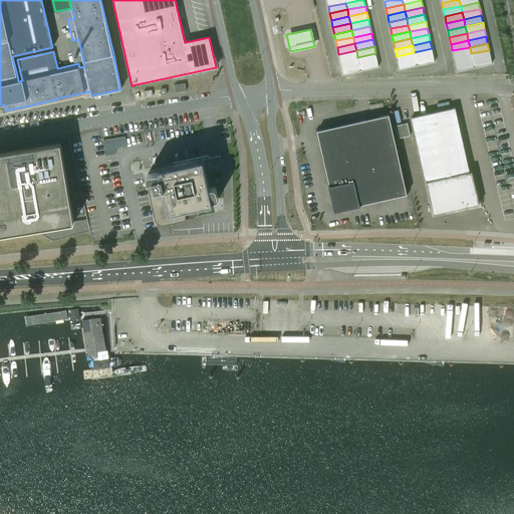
[(452,50),(454,57),(471,53),(470,47),(452,50)]
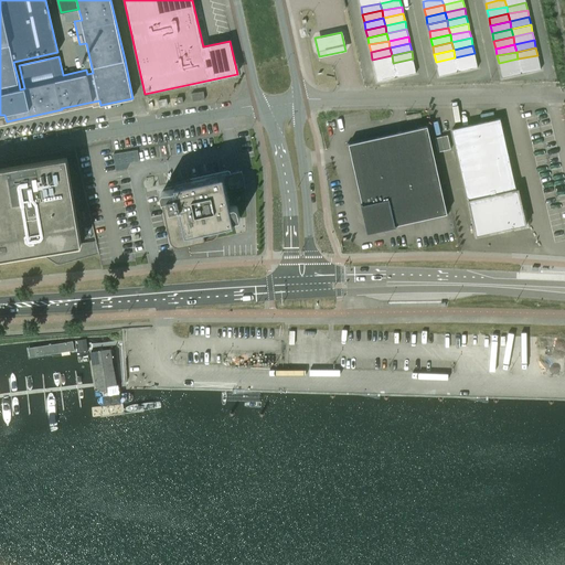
[(475,53),(455,57),(457,65),(476,61),(475,53)]
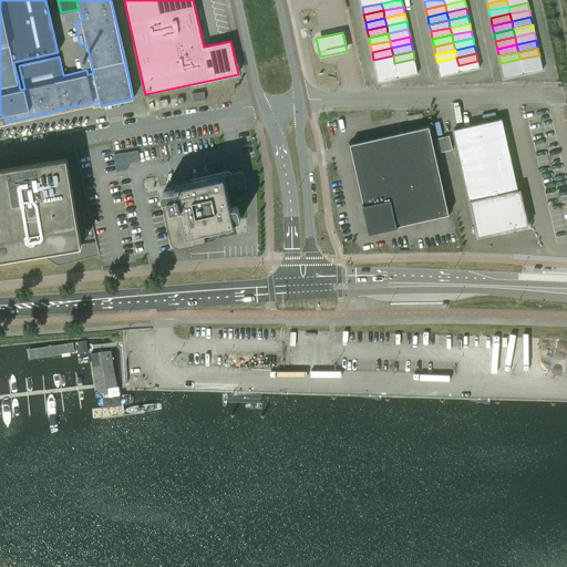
[(393,55),(373,60),(375,68),(394,63),(393,55)]
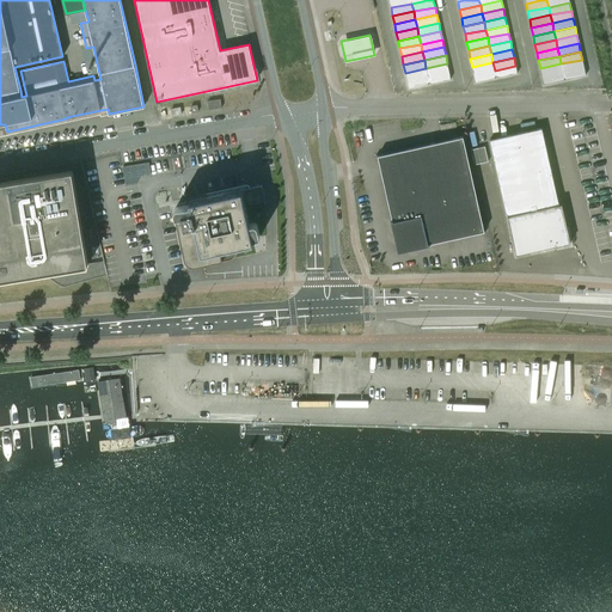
[(563,72),(583,67),(582,60),(561,63),(563,72)]
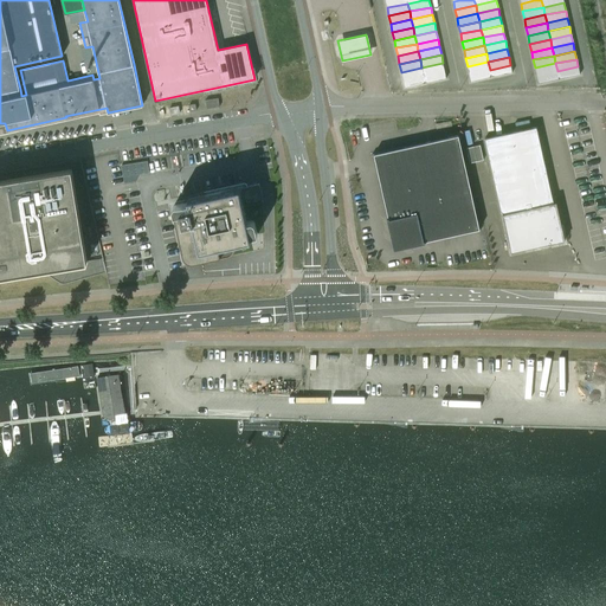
[(488,62),(468,66),(469,73),(490,70),(488,62)]
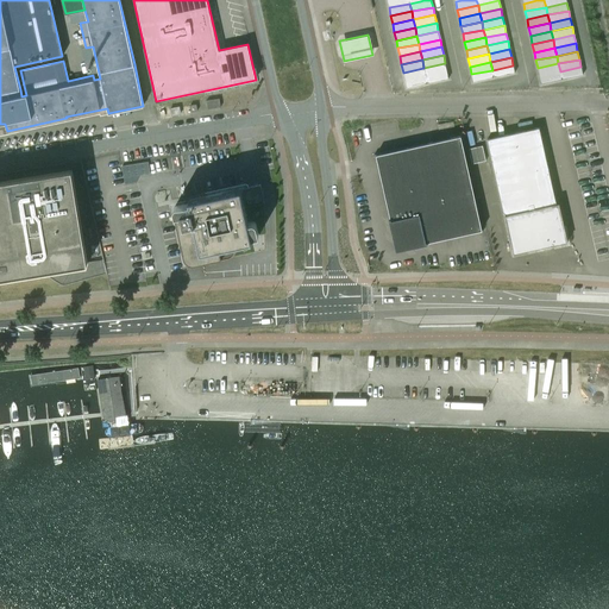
[(445,63),(424,68),(426,76),(447,71),(445,63)]
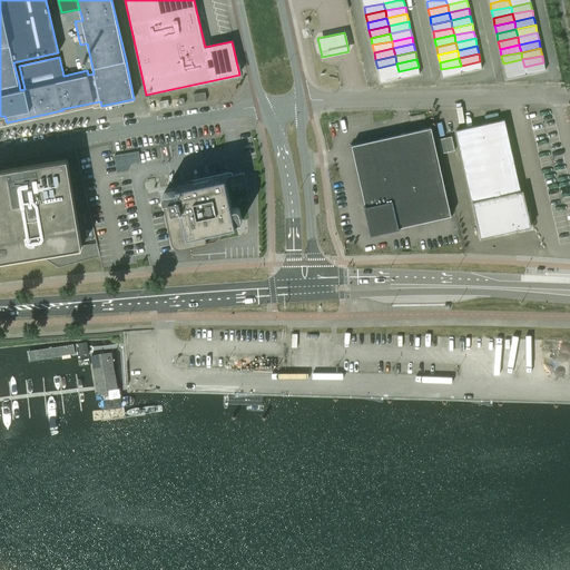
[(524,67),(522,59),(503,64),(504,71),(524,67)]
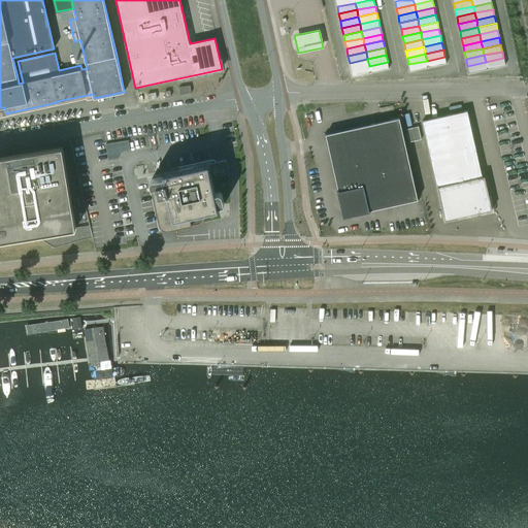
[(444,57),(427,61),(428,67),(447,64),(444,57)]
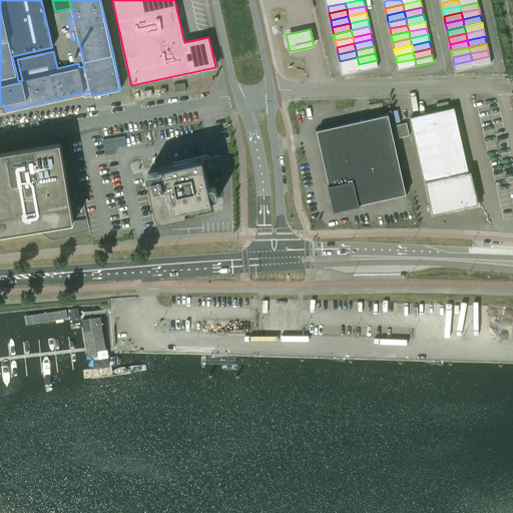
[(491,63),(489,56),(472,60),(473,67),(491,63)]
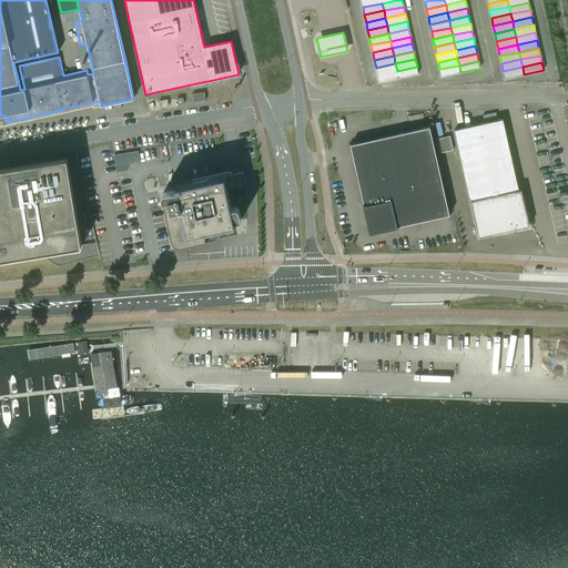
[(395,63),(376,68),(377,75),(397,71),(395,63)]
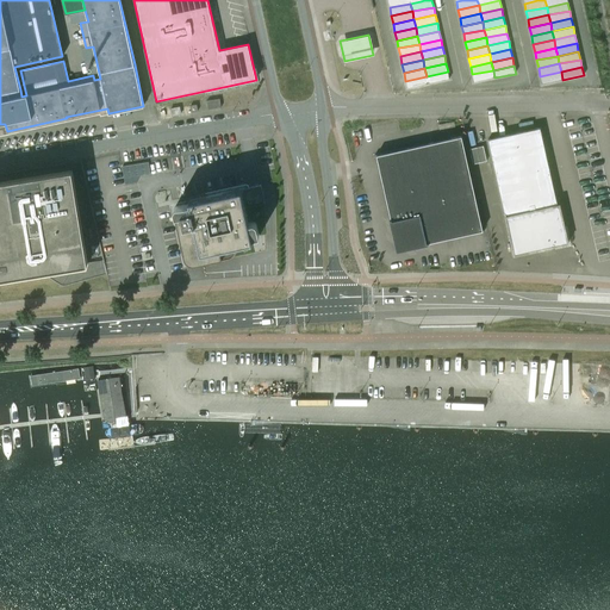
[(493,70),(472,74),(474,82),(495,78),(493,70)]
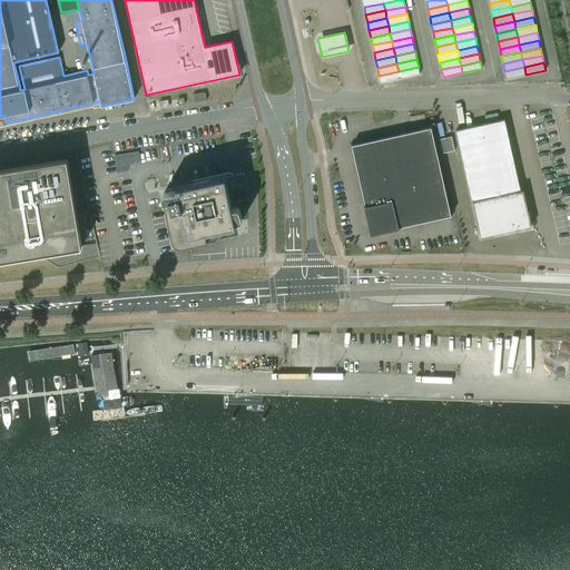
[(419,67),(399,71),(400,78),(420,75),(419,67)]
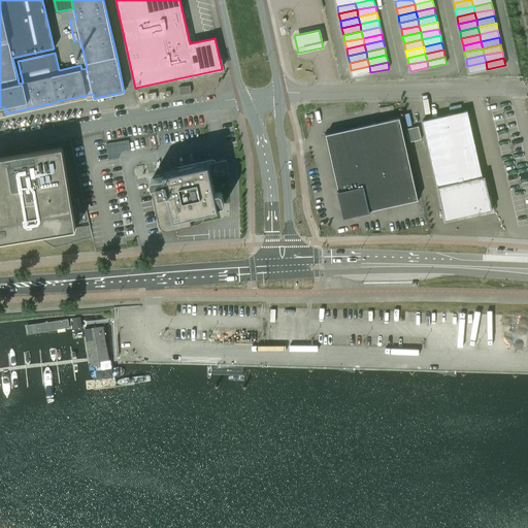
[(486,62),(467,66),(469,73),(487,69),(486,62)]
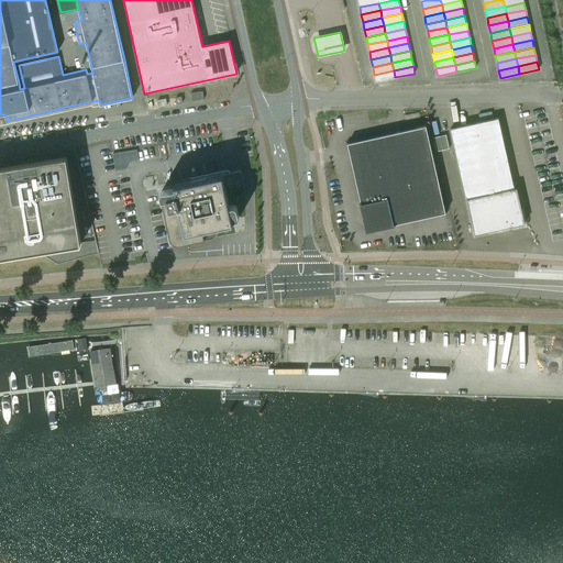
[(394,70),(374,75),(376,81),(395,77),(394,70)]
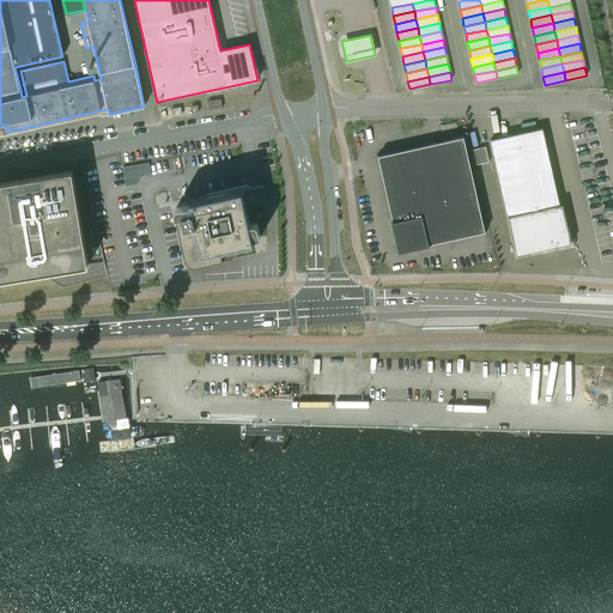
[(220,99),(207,102),(208,110),(222,108),(220,99)]
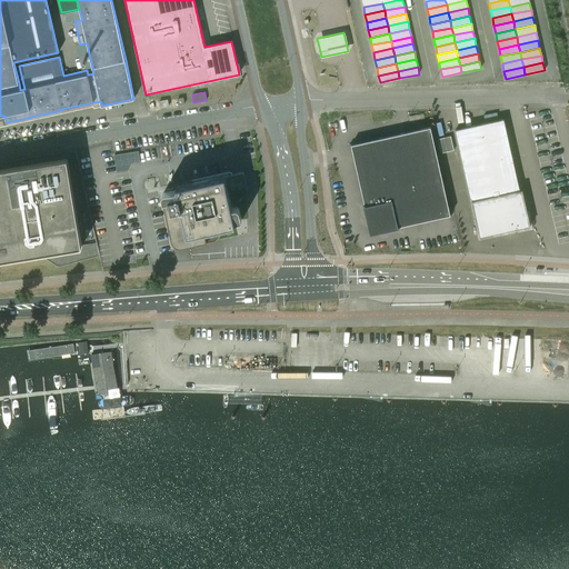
[(479,238),(529,227),(525,202),(521,191),(519,191),(503,119),(455,130),(479,238)]
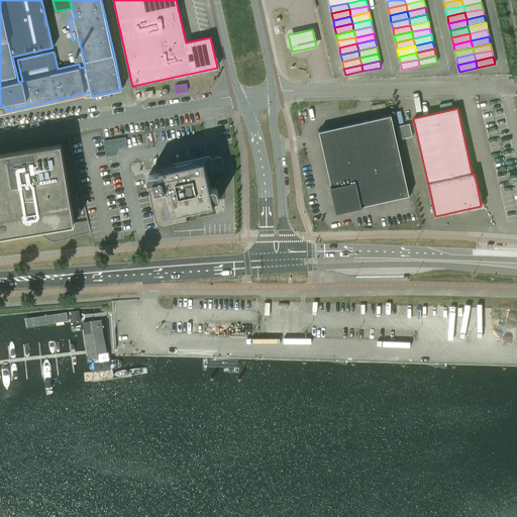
[(391,115),(344,126),(343,126),(354,173),(402,163),(391,115)]
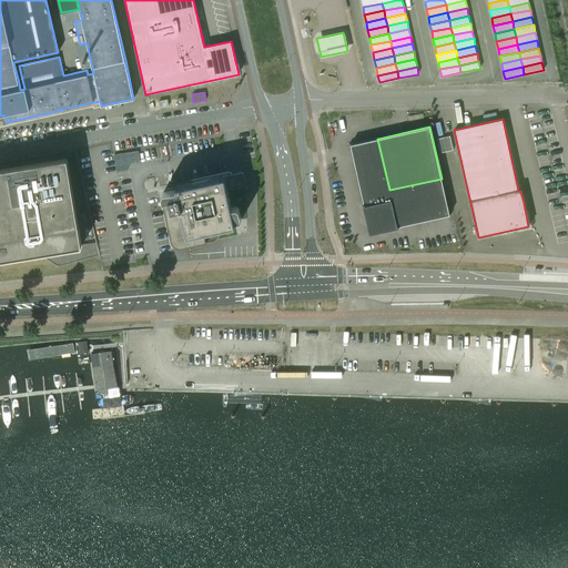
[(449,137),(437,139),(440,153),(453,150),(449,137)]
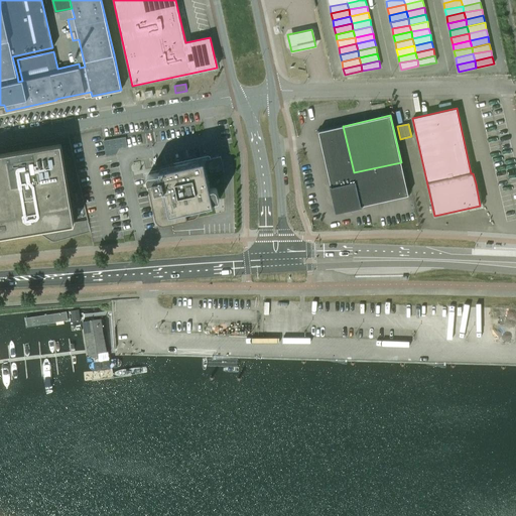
[(402,169),(401,162),(354,172),(343,126),(344,126),(344,125),(318,131),(337,211),(409,195),(403,169),(402,169)]
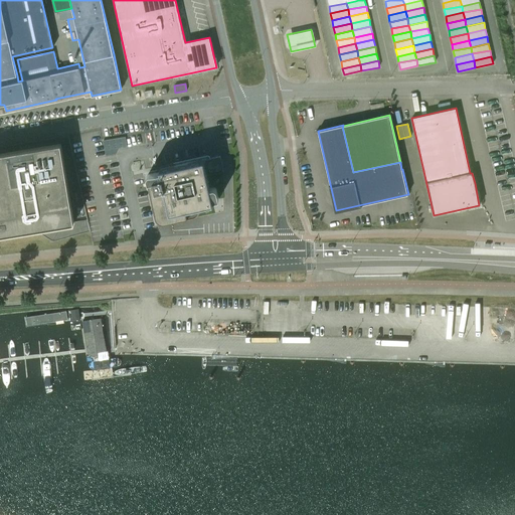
[(104,150),(124,149),(123,138),(103,139),(104,150)]
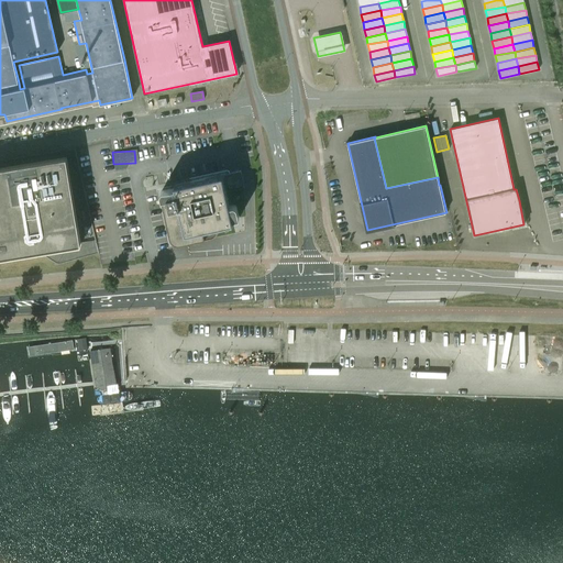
[(0,256),(3,256),(80,244),(66,157),(0,168),(0,256)]
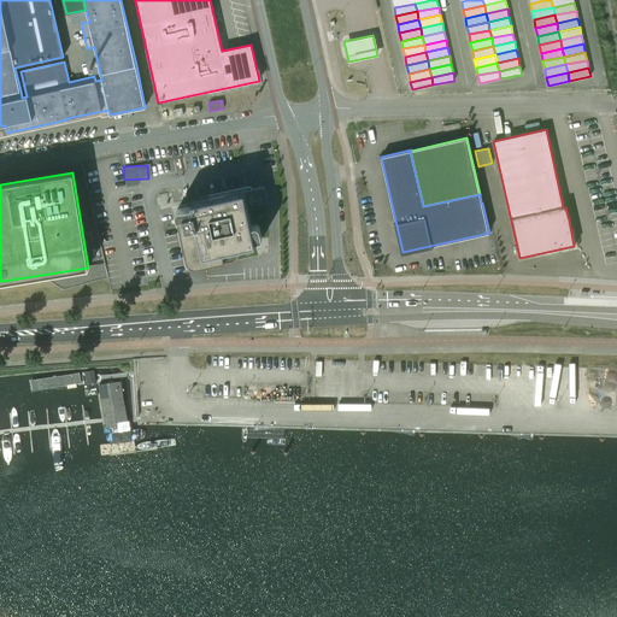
[(177,223),(184,259),(186,262),(186,263),(187,264),(188,265),(189,268),(191,268),(192,269),(193,269),(194,270),(197,270),(224,263),(230,262),(234,260),(235,259),(238,257),(239,254),(239,253),(239,250),(238,247),(254,244),(254,241),(262,239),(259,228),(259,227),(258,225),(257,224),(256,224),(254,224),(251,225),(244,193),(242,192),(192,204),(192,206),(178,209),(177,209),(177,210),(176,211),(176,212),(176,213),(177,223)]
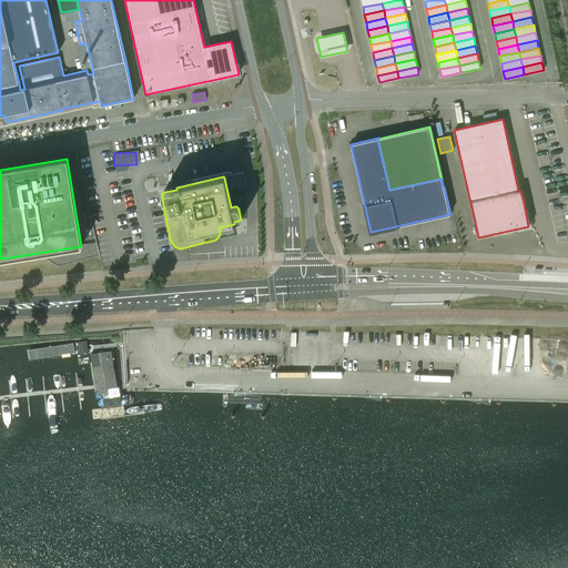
[(85,357),(85,345),(28,346),(28,358),(85,357)]
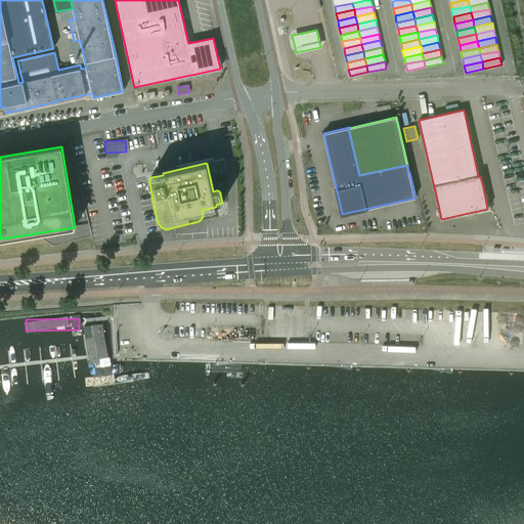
[(102,324),(83,326),(88,362),(88,361),(107,358),(102,324)]
